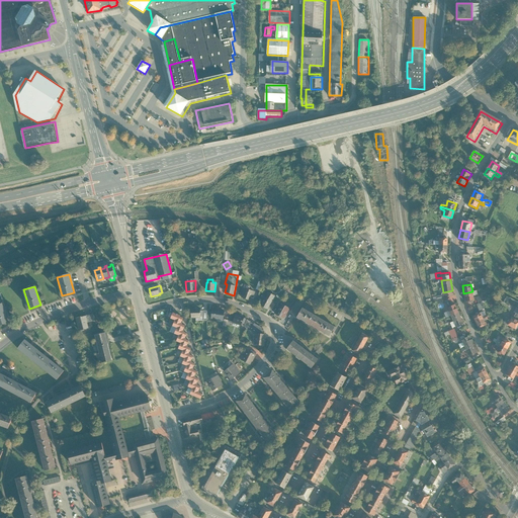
[(245,287),(242,297),(250,300),(251,296),(253,297),(255,291),(245,287)]
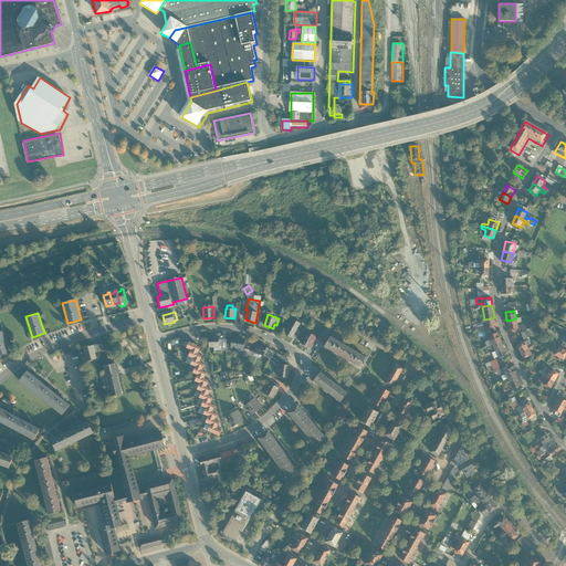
[(292,318),(284,333),(292,337),(301,324),(292,318)]
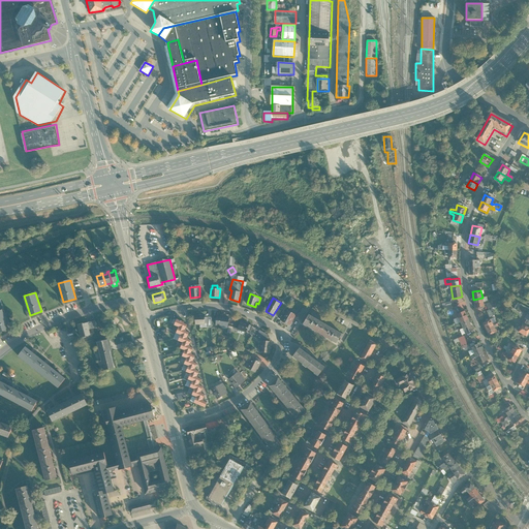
[(473,300),(475,308),(484,306),(483,298),(473,300)]
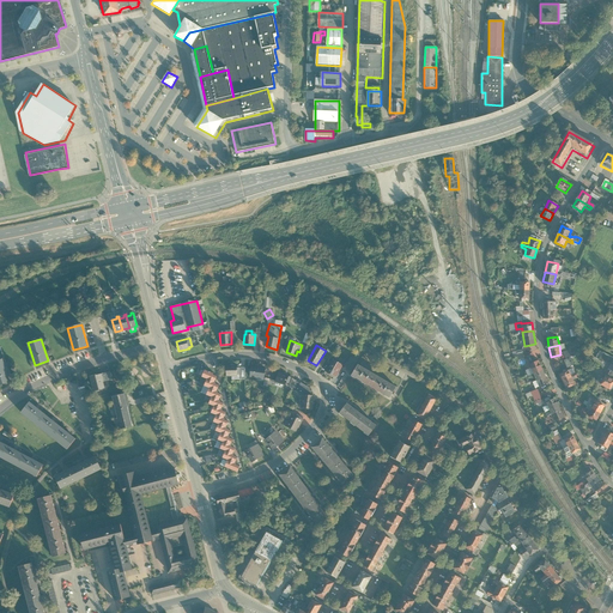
[(611,370),(612,370),(612,357),(604,352),(599,359),(610,365),(608,369),(611,370)]
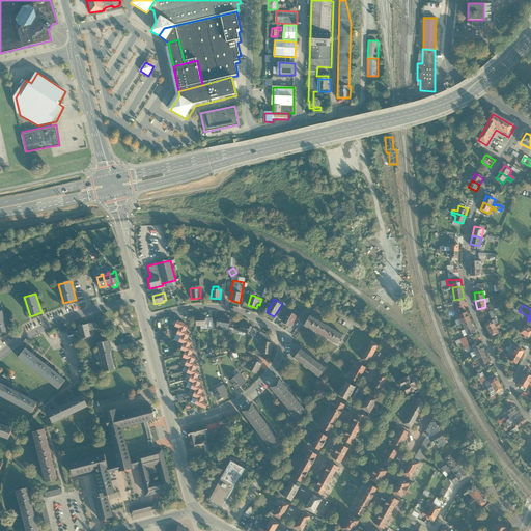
[(495,309),(488,312),(492,318),(497,315),(495,309)]
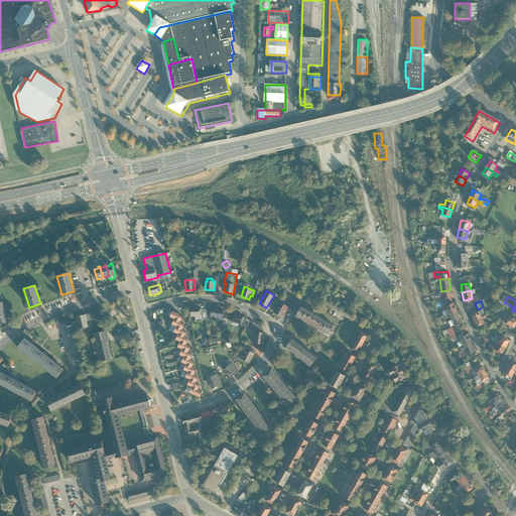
[(280,301),(274,312),(282,317),(288,306),(280,301)]
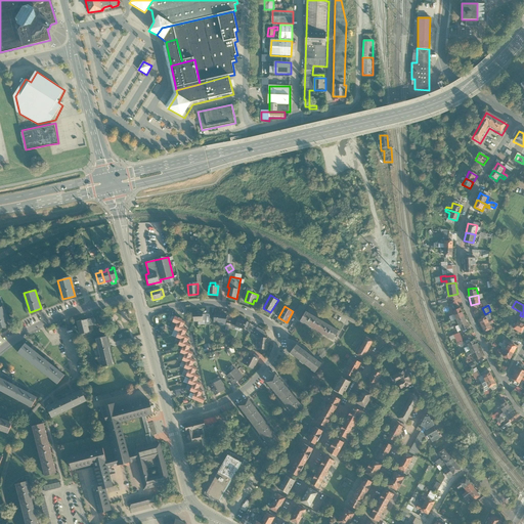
[(2,307),(0,307),(0,329),(9,325),(2,307)]
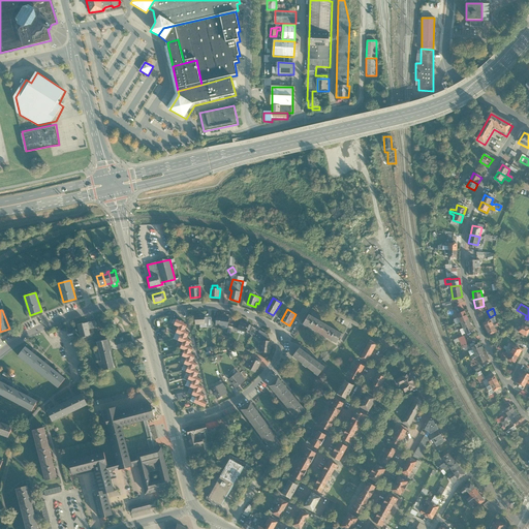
[(457,313),(460,322),(468,318),(465,310),(457,313)]
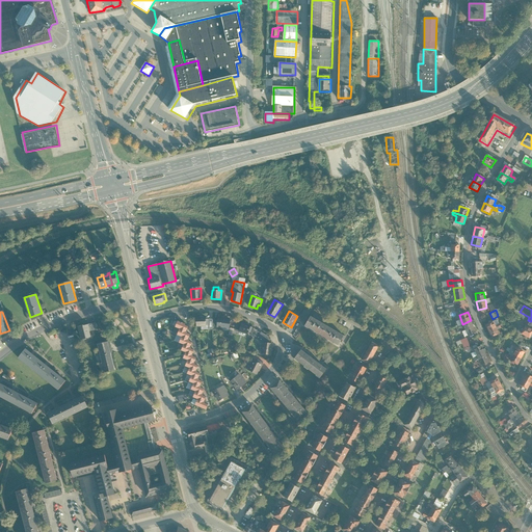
[(206,316),(196,317),(196,326),(206,325),(206,324),(209,324),(209,319),(206,319),(206,316)]
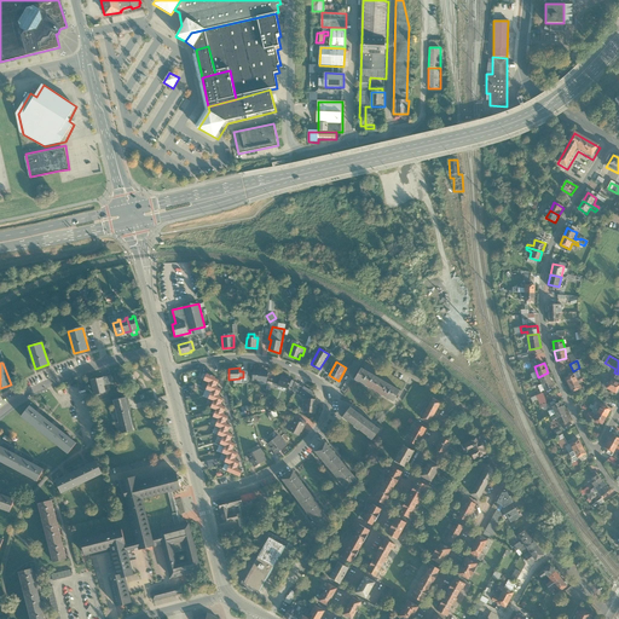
[(353,379),(372,391),(380,379),(359,368),(353,379)]
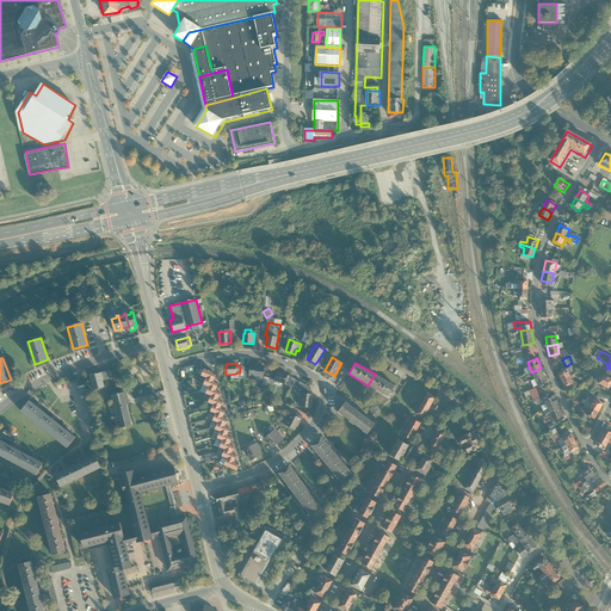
[(265,366),(251,364),(248,376),(263,377),(265,366)]
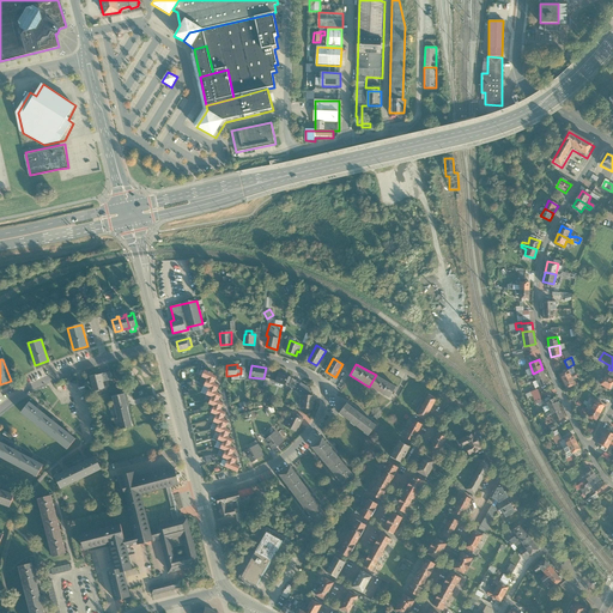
[(542,369),(533,374),(539,387),(548,382),(542,369)]
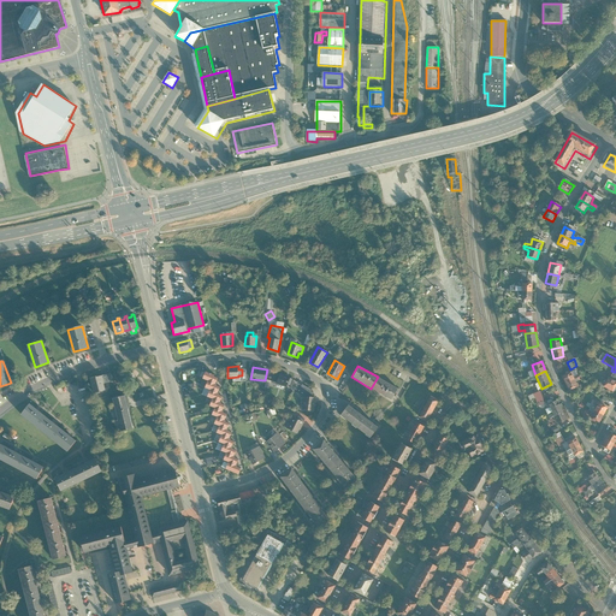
[(561,375),(564,383),(579,377),(578,374),(574,375),(570,371),(561,375)]
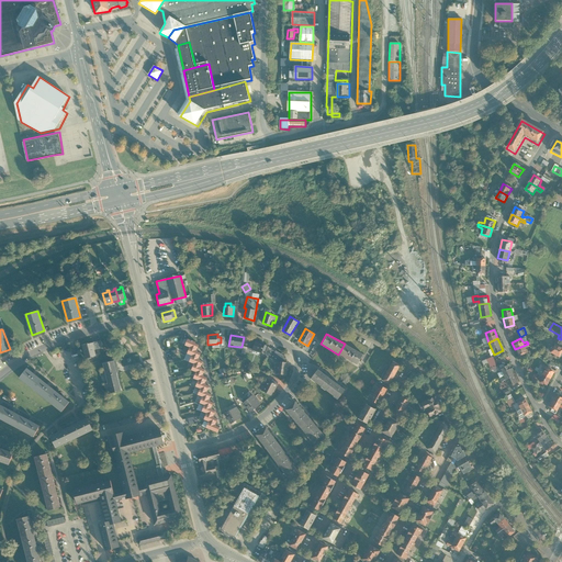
[(188,340),(186,346),(190,347),(190,348),(197,350),(199,345),(194,343),(195,341),(189,339),(188,340)]
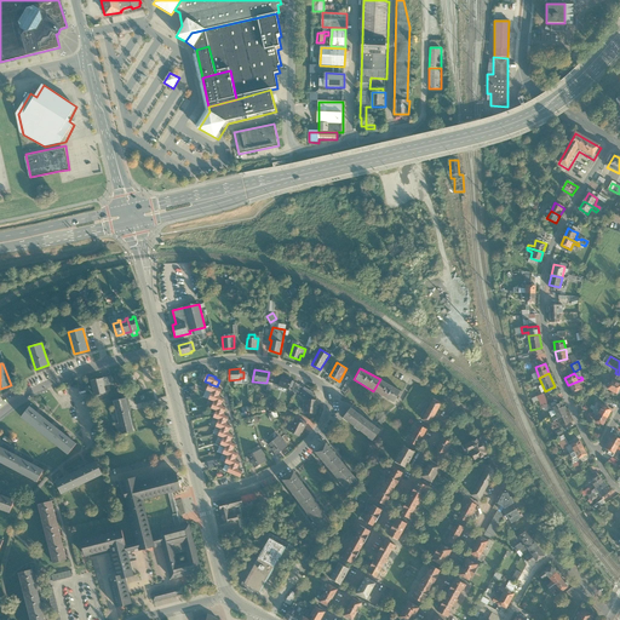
[(292,380),(282,377),(279,385),(288,389),(292,380)]
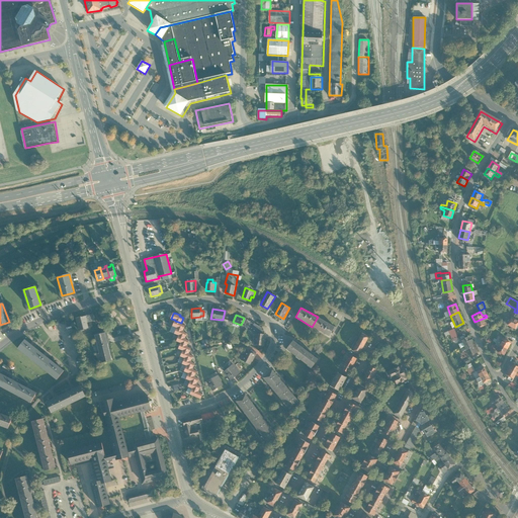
[(88,328),(85,316),(75,318),(78,330),(88,328)]
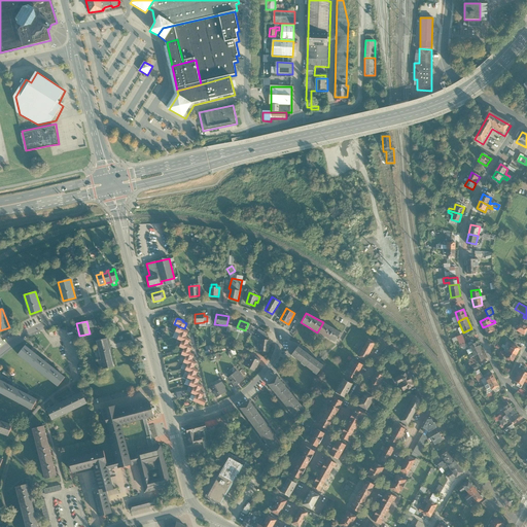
[(336,342),(341,332),(323,322),(317,332),(336,342)]
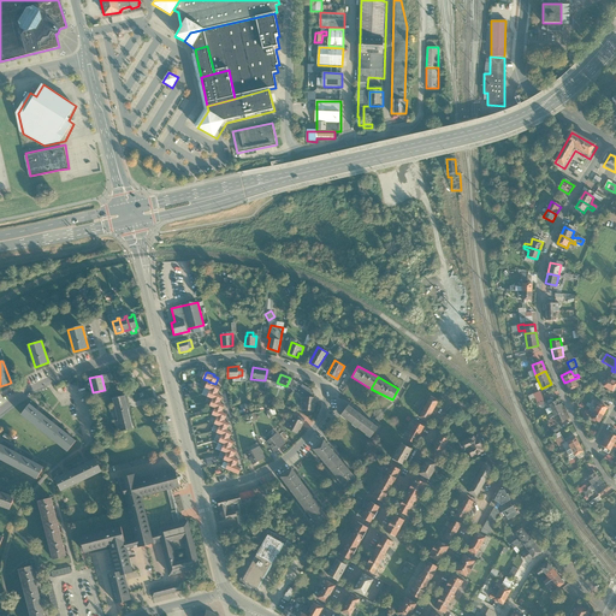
[(564,383),(568,391),(578,386),(576,381),(580,379),(579,377),(564,383)]
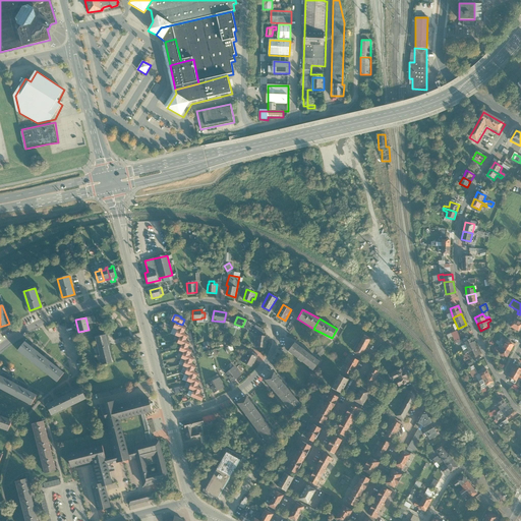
[(519,331),(520,326),(520,322),(515,319),(514,321),(510,319),(506,326),(511,328),(511,327),(519,331)]
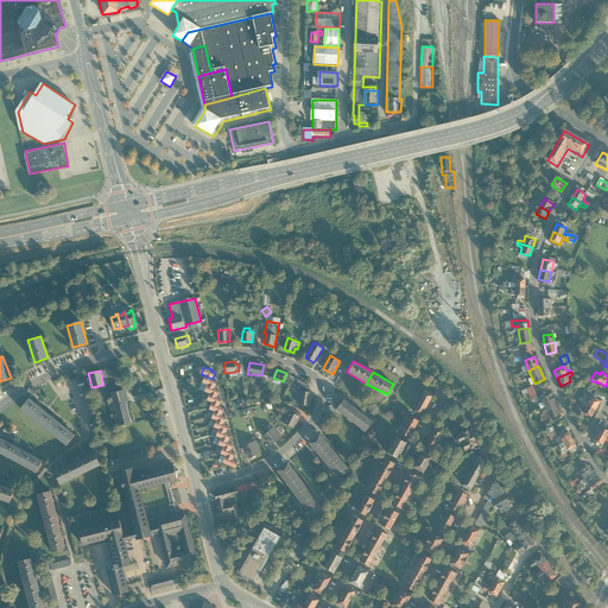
[(206,377),(203,382),(208,385),(215,388),(217,381),(213,379),(206,377)]
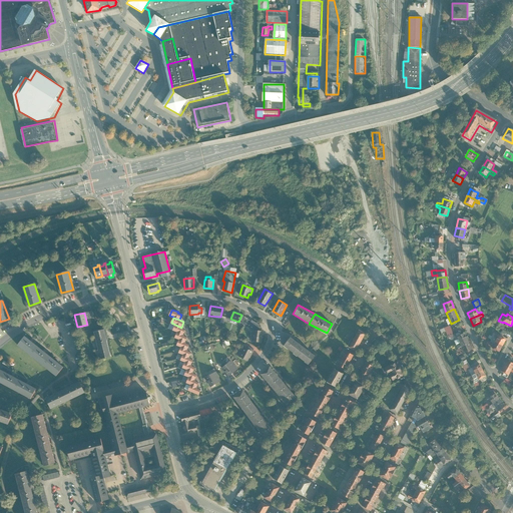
[(251,341),(262,342),(263,331),(262,331),(259,324),(251,320),(251,321),(247,327),(250,329),(250,331),(252,332),(251,341)]
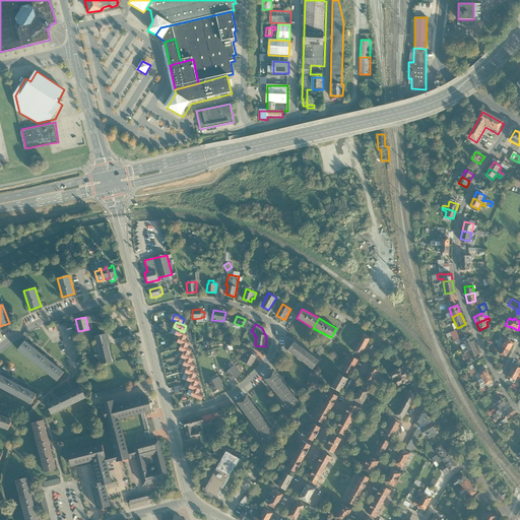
[(178,329),(176,334),(180,336),(180,337),(185,339),(188,334),(184,332),(178,329)]
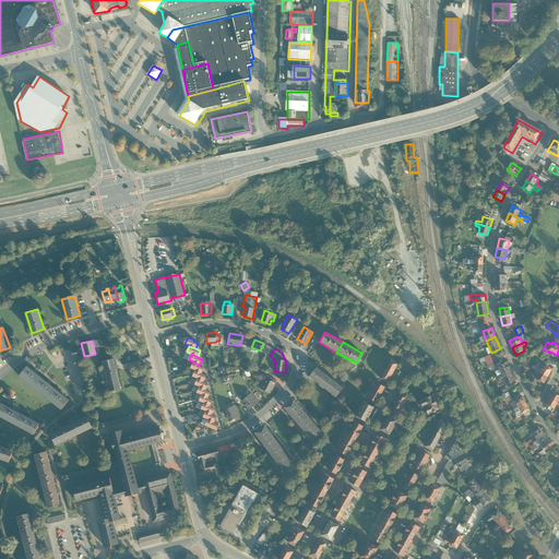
[(113,358),(102,361),(106,381),(104,382),(106,392),(119,389),(113,358)]
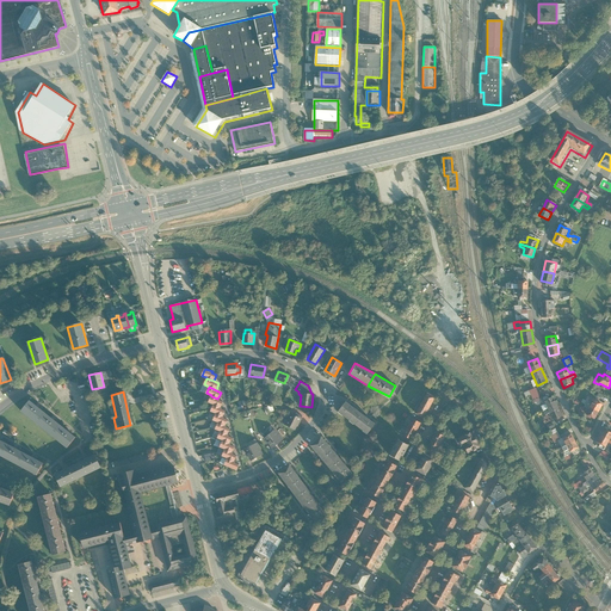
[(429,407),(434,397),(426,392),(420,402),(429,407)]
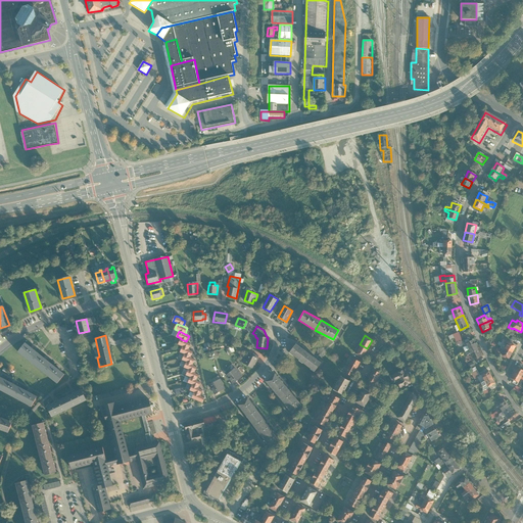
[(181,339),(179,344),(183,345),(189,348),(191,343),(186,341),(181,339)]
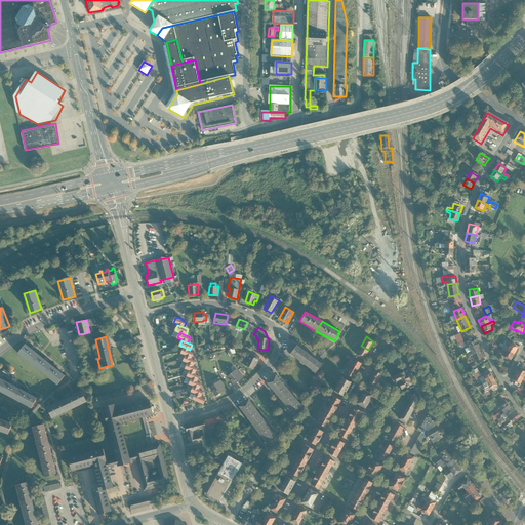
[(465,349),(467,353),(479,348),(476,340),(468,344),(469,347),(465,349)]
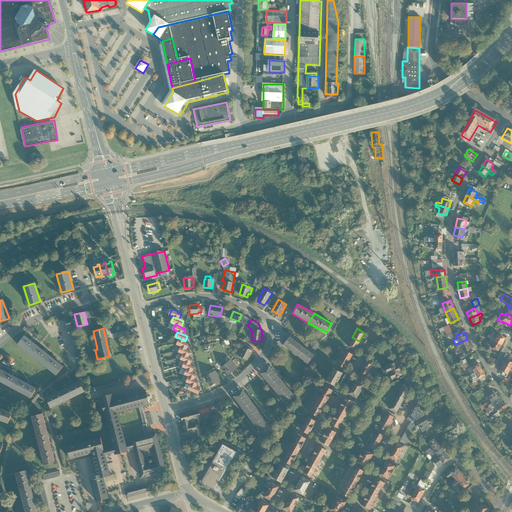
[(489,338),(490,339),(502,345),(505,339),(492,332),(489,338)]
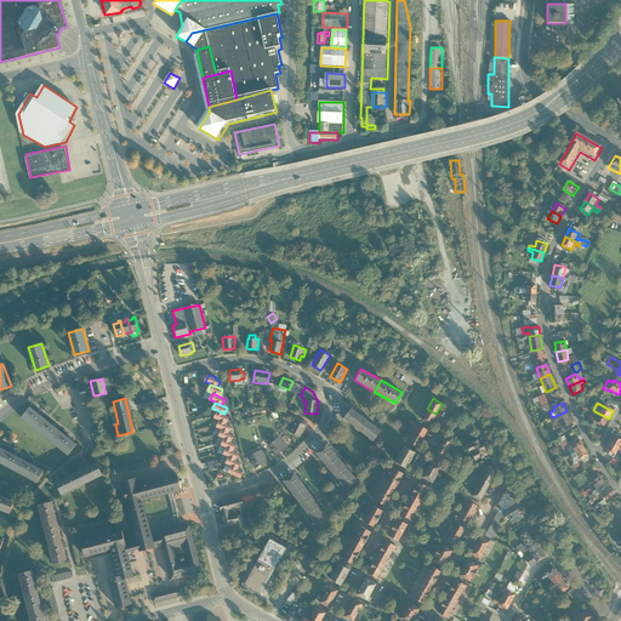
[(30,406),(21,417),(36,429),(46,419),(30,406)]
